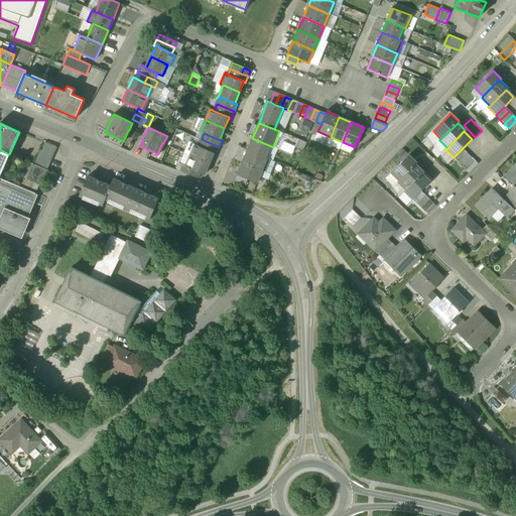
[(252,138),(247,150),(266,158),(271,146),(252,138)]
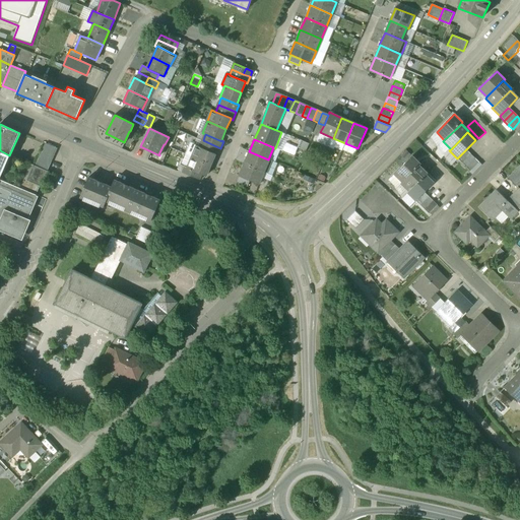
[(220,148),(203,140),(200,147),(215,153),(215,154),(217,155),(220,148)]
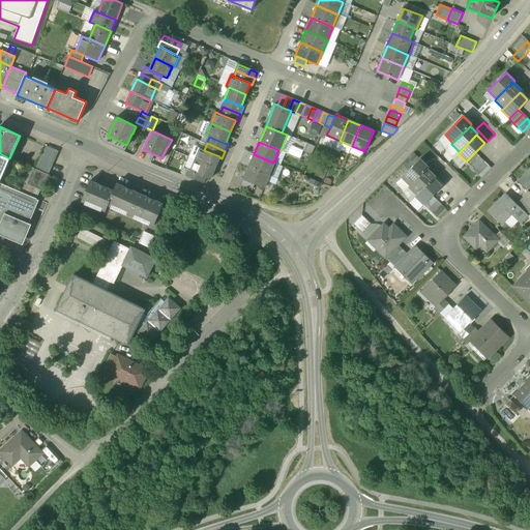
[(47,146),(36,169),(48,174),(58,151),(47,146)]
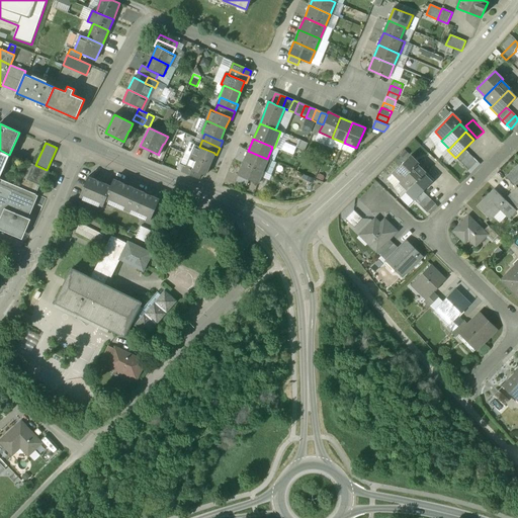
[(199,147),(195,146),(191,157),(209,164),(214,154),(214,153),(199,147)]
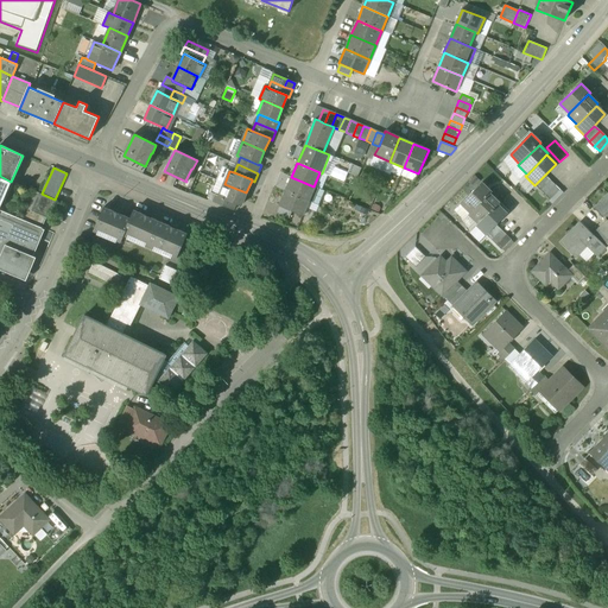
[(545,175),(534,185),(540,191),(551,181),(545,175)]
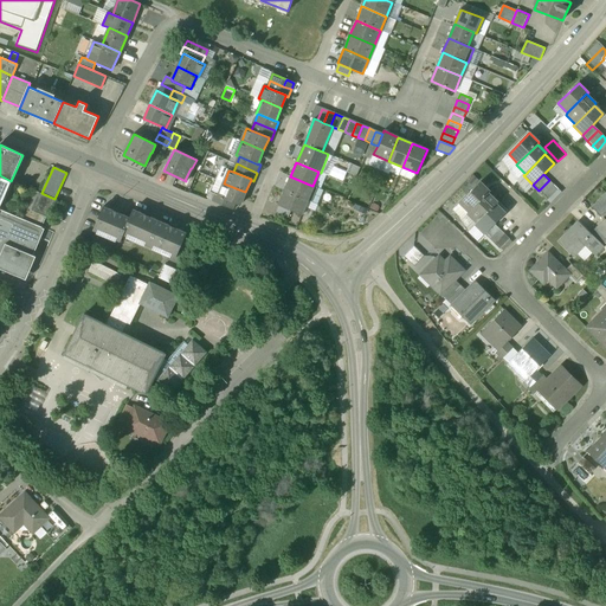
[(0,207),(11,181),(0,175),(0,207)]
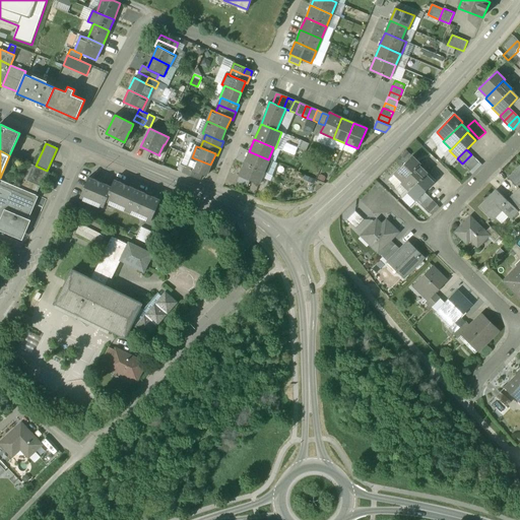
[(268,159),(249,151),(244,164),(265,173),(270,160),(268,159)]
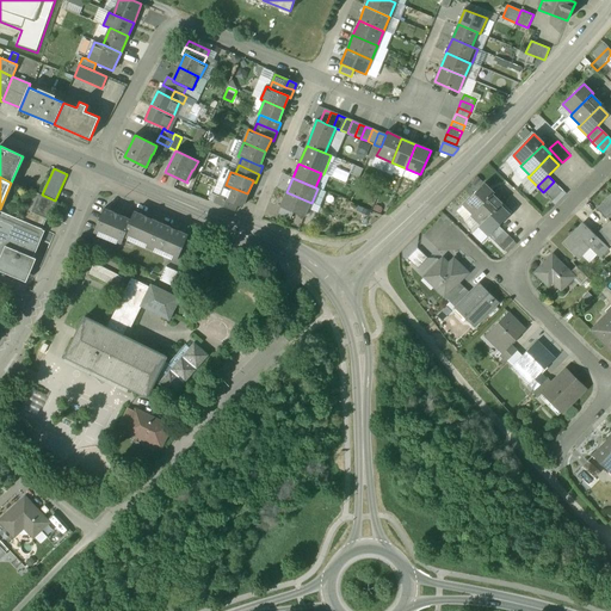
[(554,181),(543,192),(548,197),(559,186),(554,181)]
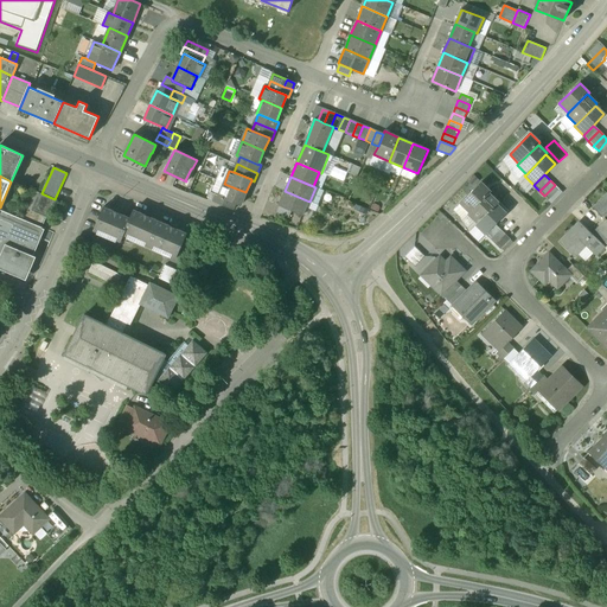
[(480,181),(460,203),(470,212),(489,193),(490,192),(480,181)]
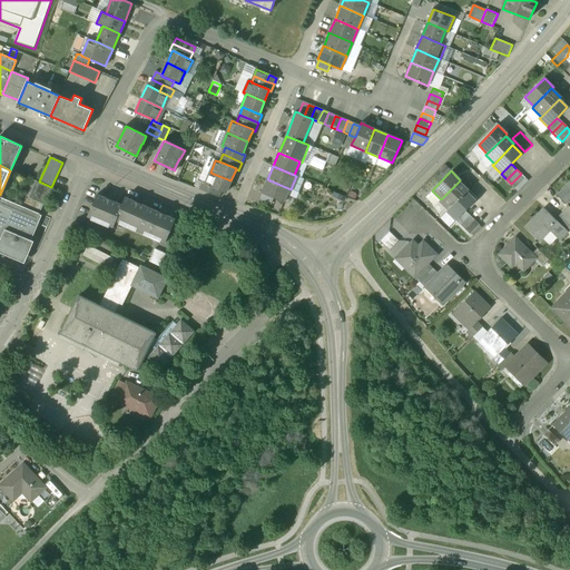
[(231,180),(210,173),(206,184),(205,185),(219,190),(219,192),(226,194),(231,180)]
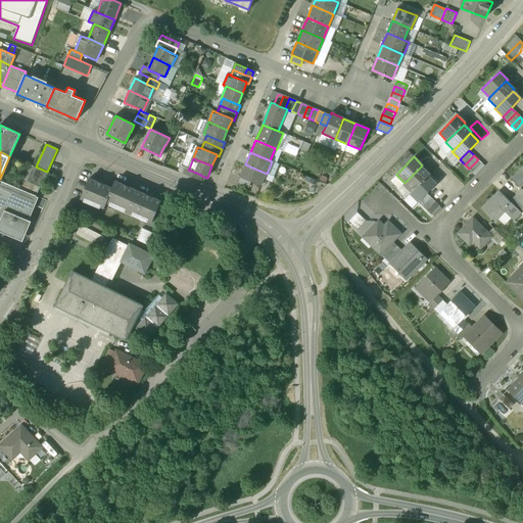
[(478,159),(469,169),(473,173),(481,164),(478,159)]
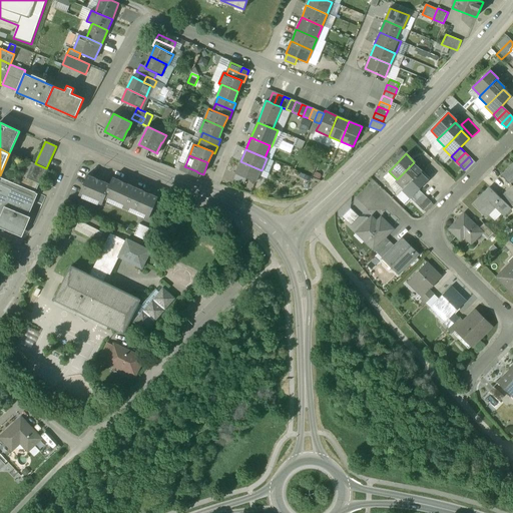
[(35,163),(30,161),(28,166),(31,167),(26,178),(41,184),(47,169),(46,168),(35,163)]
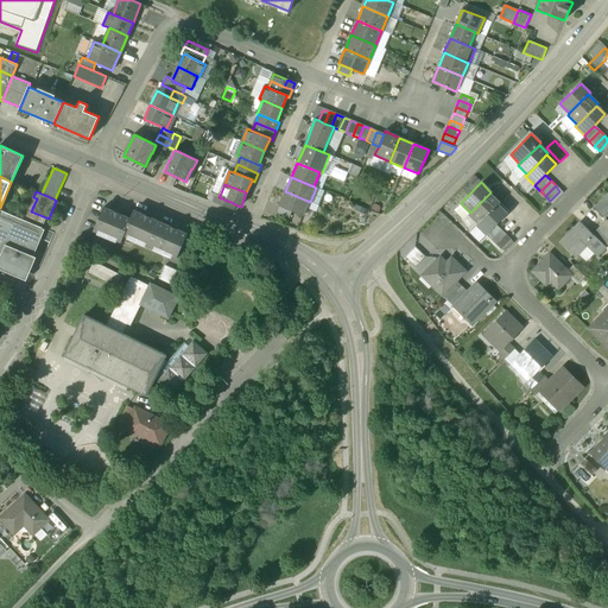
[(310,202),(285,191),(279,207),(280,207),(292,211),(303,216),(310,202)]
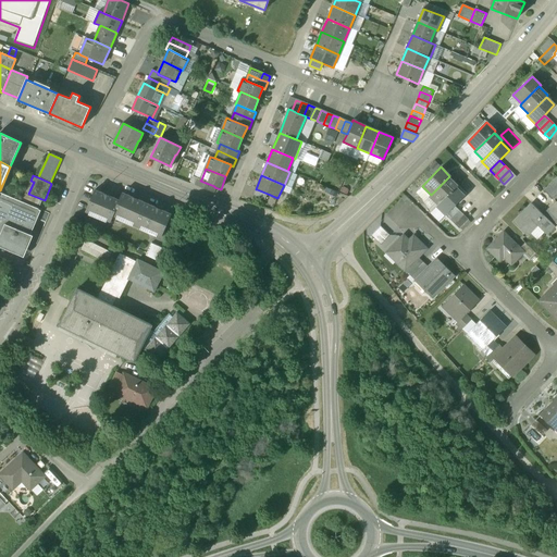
[(201,180),(194,176),(192,183),(212,193),(214,186),(200,181),(201,180)]
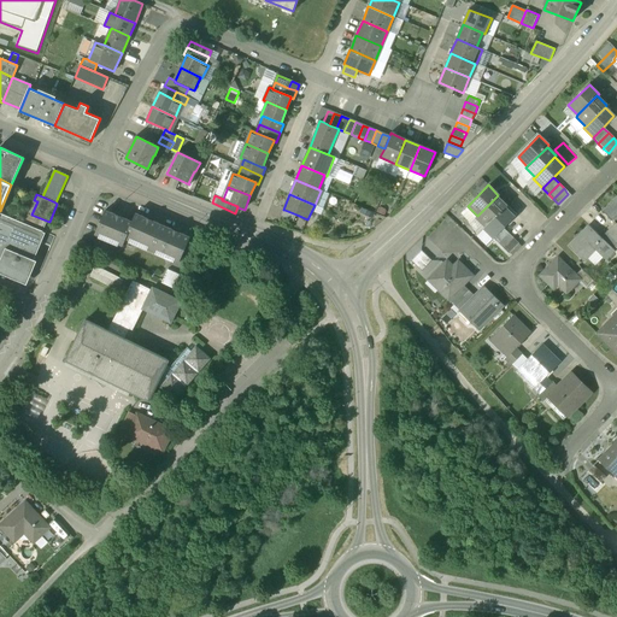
[(477,216),(475,218),(486,228),(505,207),(506,206),(497,197),(477,216)]
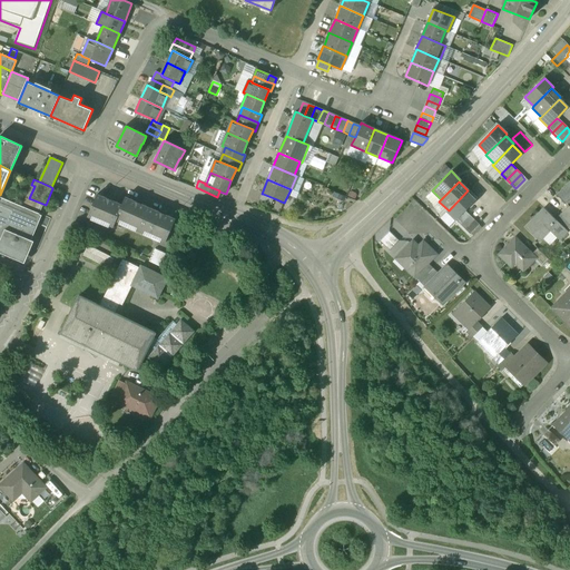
[(569,184),(558,196),(568,206),(569,208),(569,184)]
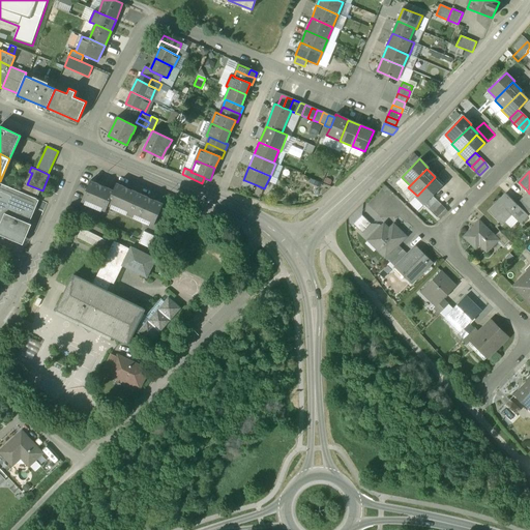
[(417,196),(415,198),(422,205),(432,196),(442,186),(434,178),(417,196)]
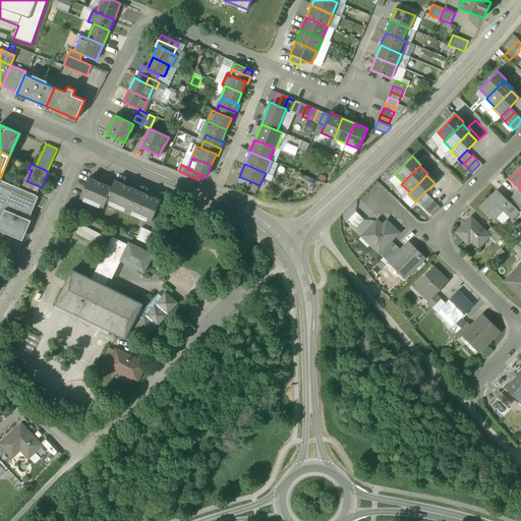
[(250,181),(240,177),(238,183),(247,187),(250,181)]
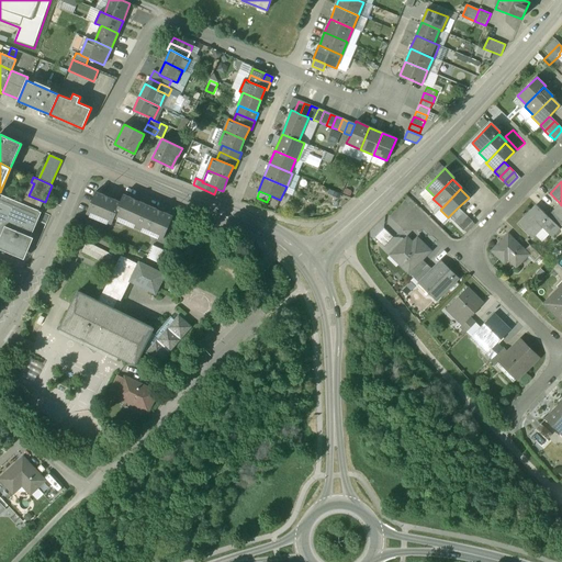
[(121,202),(97,192),(87,213),(113,224),(115,218),(117,215),(115,214),(117,210),(119,211),(120,209),(119,208),(121,202)]
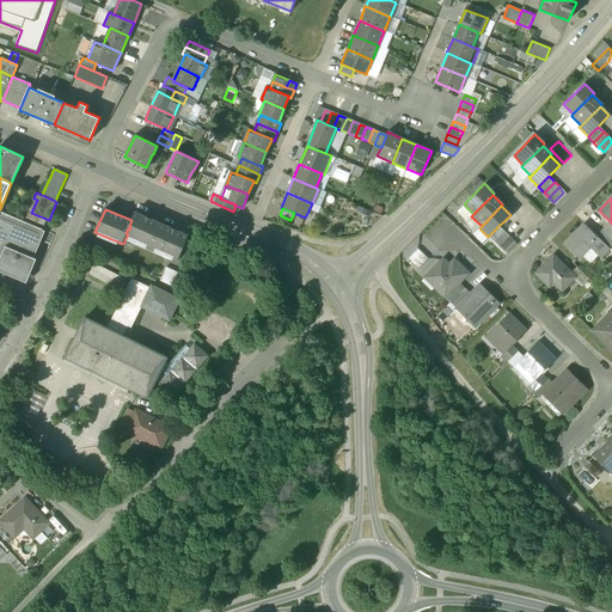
[(0,256),(1,257),(0,258),(0,271),(26,282),(36,259),(34,258),(41,242),(44,232),(42,231),(42,230),(34,226),(24,221),(0,210),(0,256)]
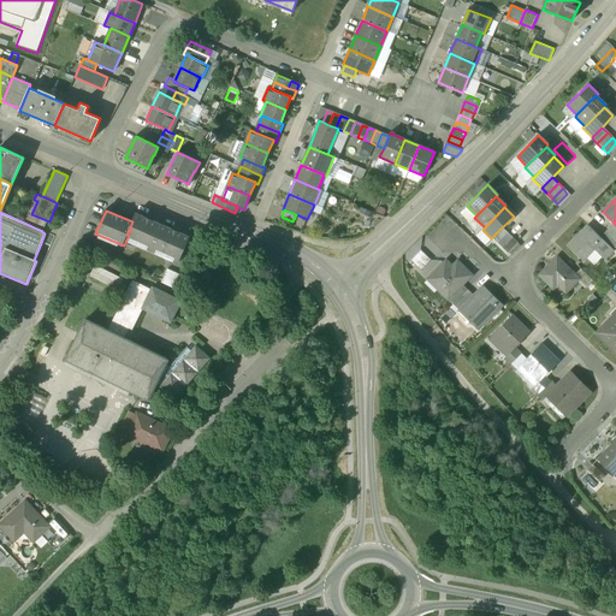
[(190,237),(136,213),(132,221),(130,227),(131,229),(130,231),(129,230),(126,235),(129,236),(126,240),(179,262),(190,237)]
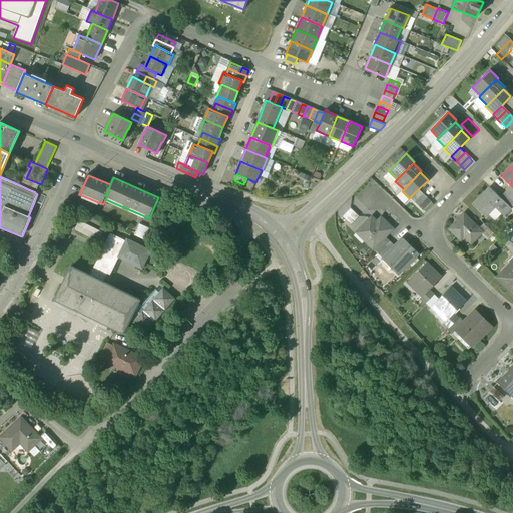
[(38,185),(23,179),(20,185),(28,189),(35,192),(38,185)]
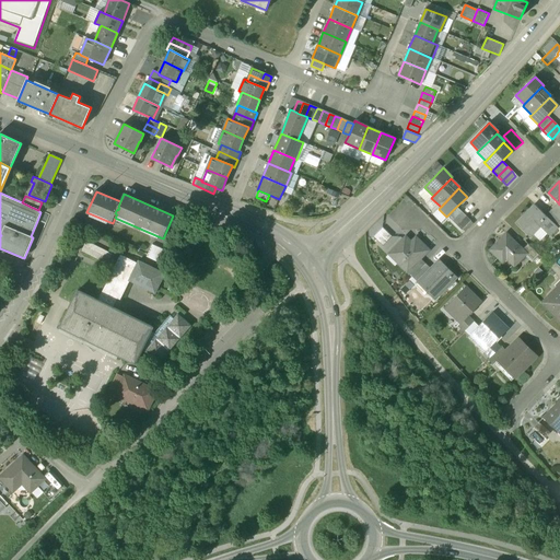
[(559,205),(558,202),(557,202),(558,205),(550,212),(559,221),(559,205)]
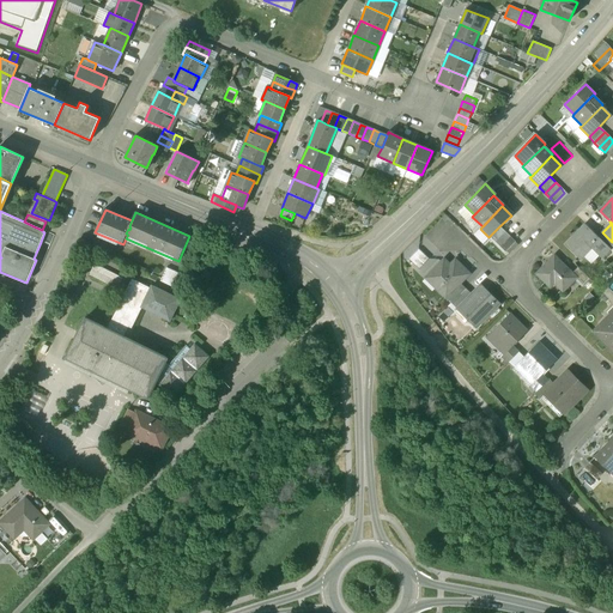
[(598,237),(587,225),(566,246),(581,260),(593,249),(602,259),(611,249),(598,237)]
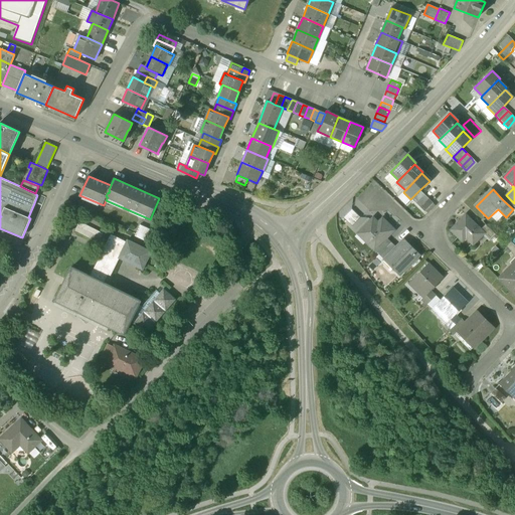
[(419,190),(410,199),(415,204),(424,195),(419,190)]
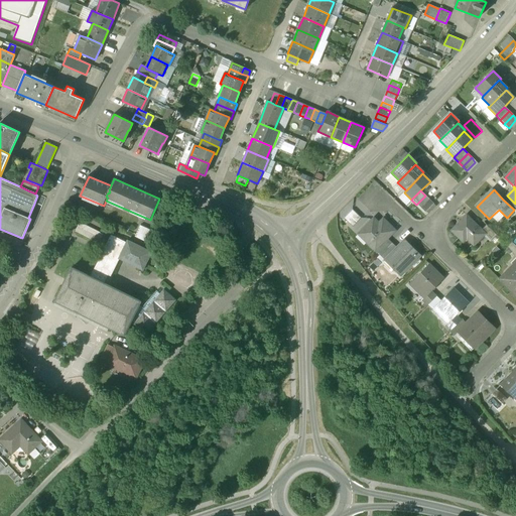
[(45,198),(35,194),(35,195),(37,196),(34,204),(42,207),(45,198)]
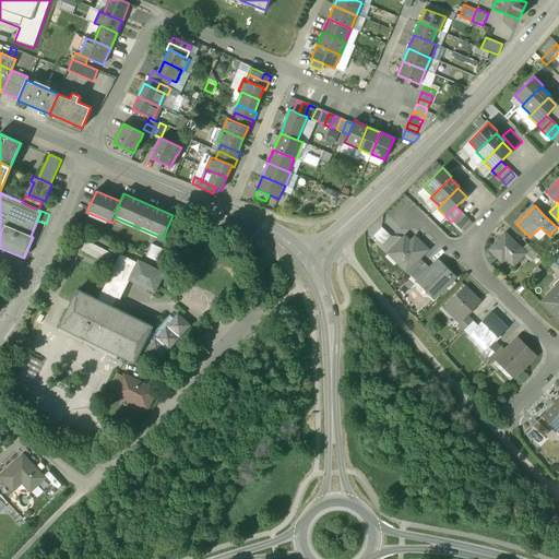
[(461,212),(451,222),(455,226),(465,216),(461,212)]
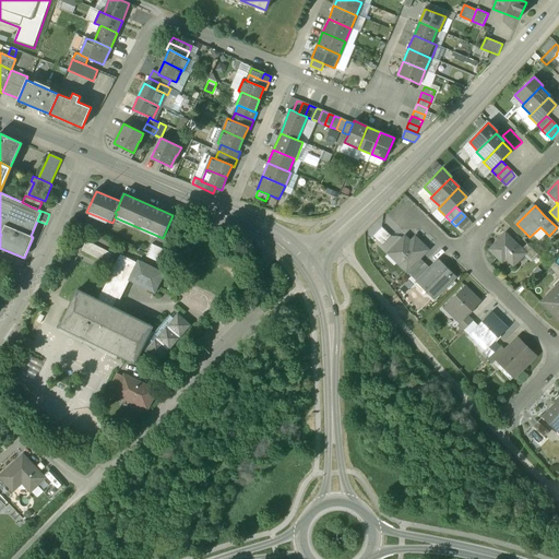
[(558,225),(558,221),(549,212),(545,216),(557,227),(558,225)]
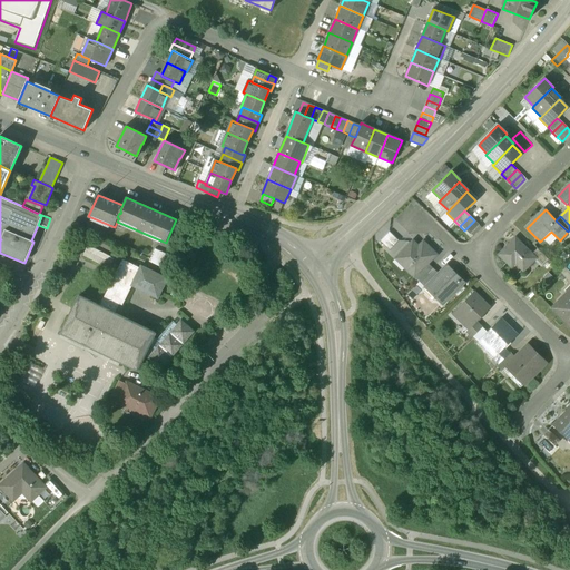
[(474,220),(464,231),(469,235),(479,225),(474,220)]
